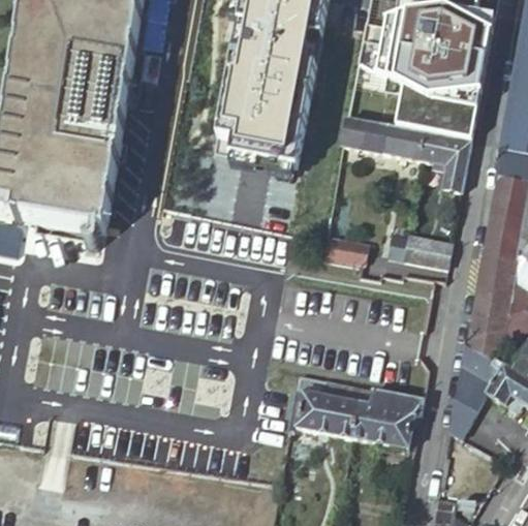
[(24,0),(6,110),(6,111),(1,148),(0,152),(0,219),(105,237),(142,0),(24,0)]
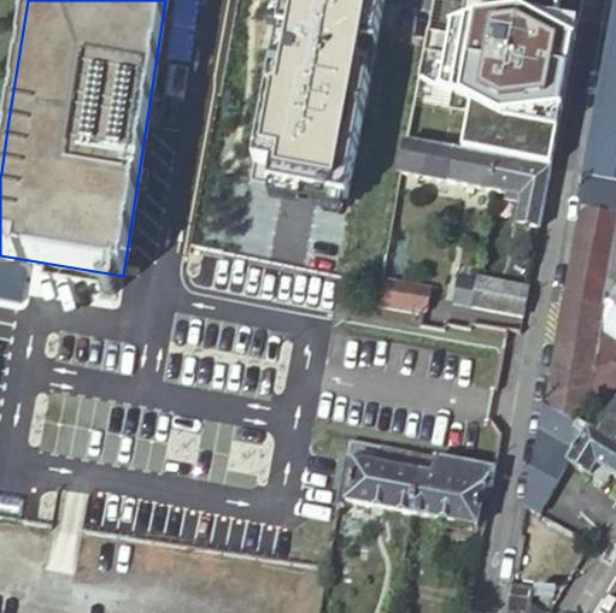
[(238,0),(223,83),(250,89),(242,128),(375,152),(400,0),(238,0)]
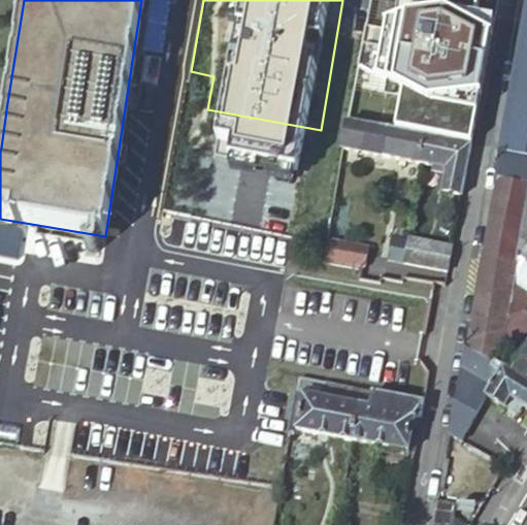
[(372,0),(352,120),(377,125),(399,0),(372,0)]
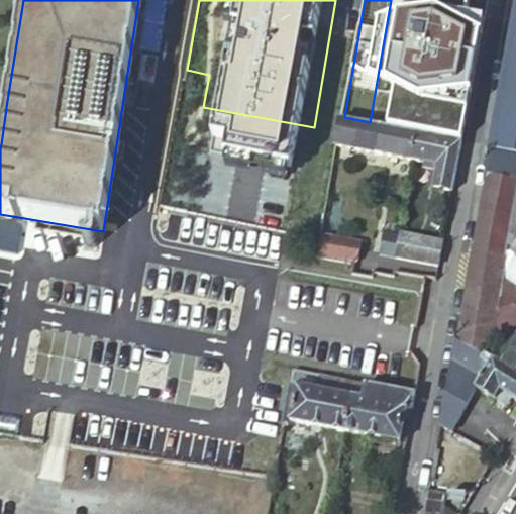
[(425,0),(407,103),(460,113),(482,0),(425,0)]
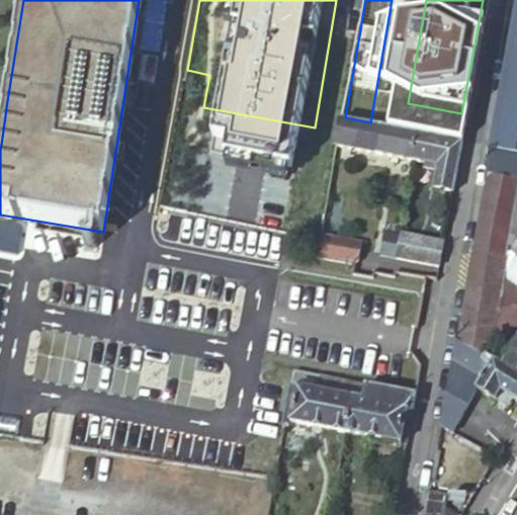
[(514,0),(488,147),(516,153),(516,0),(514,0)]
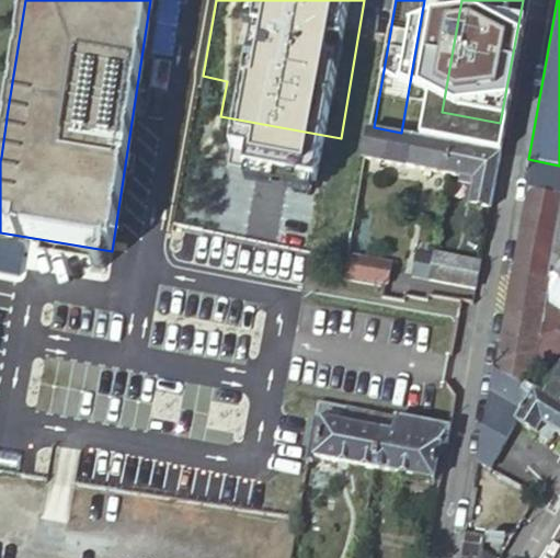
[(374,127),(369,126),(364,157),(446,172),(452,141),(401,133),(374,127)]
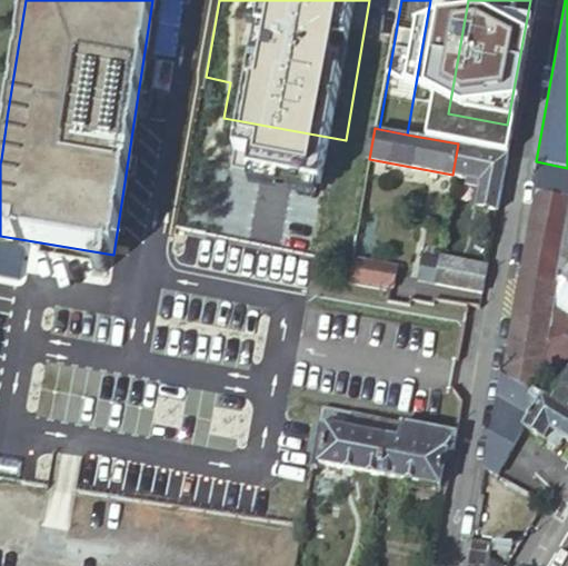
[(499,207),(509,154),(458,144),(452,175),(484,180),(479,204),(499,207)]
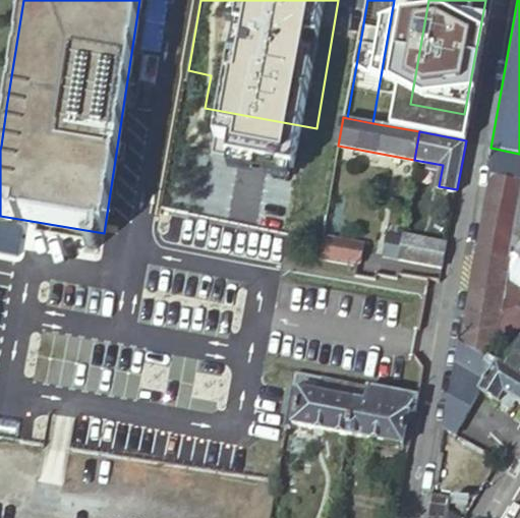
[(313,152),(301,150),(297,173),(309,175),(313,152)]
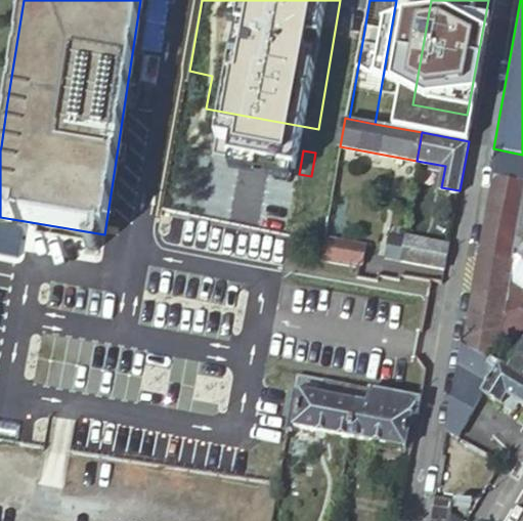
[(475,281),(464,342),(491,358),(492,357),(496,359),(499,337),(502,332),(504,316),(521,309),(522,309),(522,167),(514,165),(512,178),(502,175),(492,180),(489,198),(475,281)]
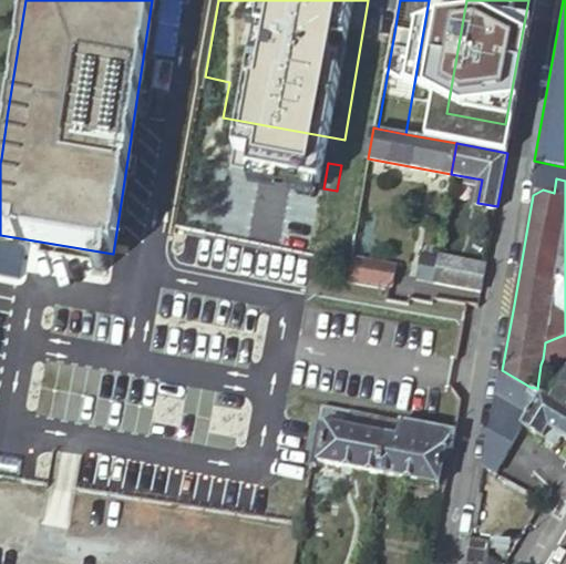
[(27,252),(0,246),(0,265),(23,269),(27,252)]
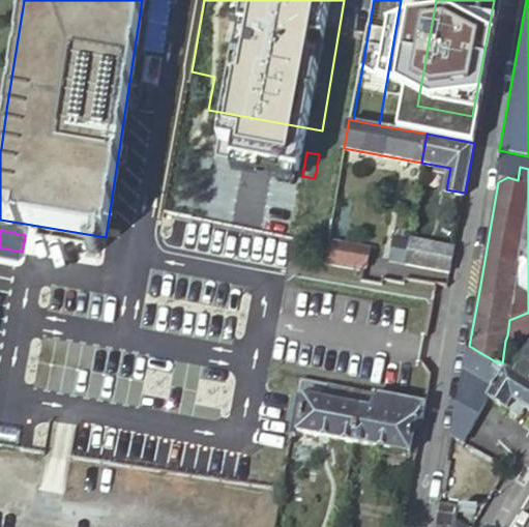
[(404,260),(409,235),(392,232),(388,257),(404,260)]
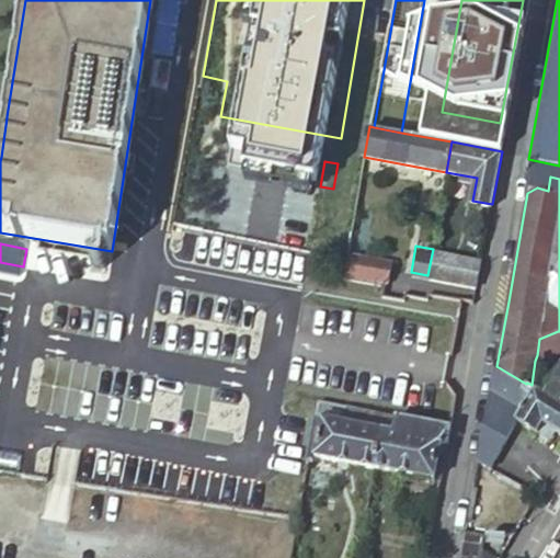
[(347,247),(342,274),(390,283),(395,257),(347,247)]
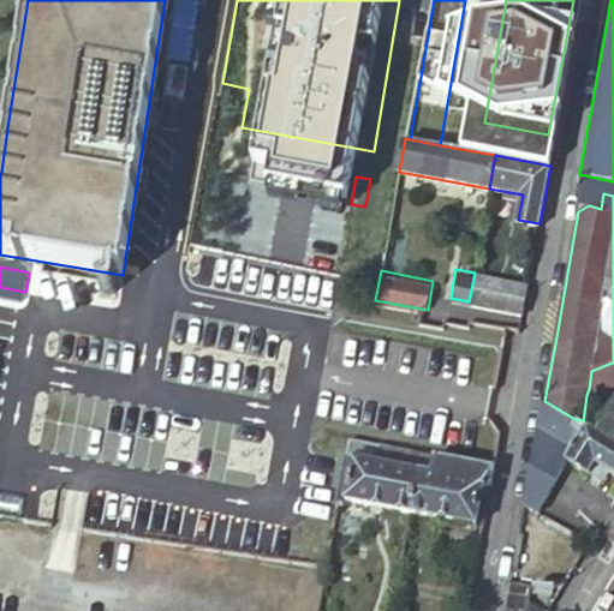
[(523,312),(528,283),(475,273),(469,301),(523,312)]
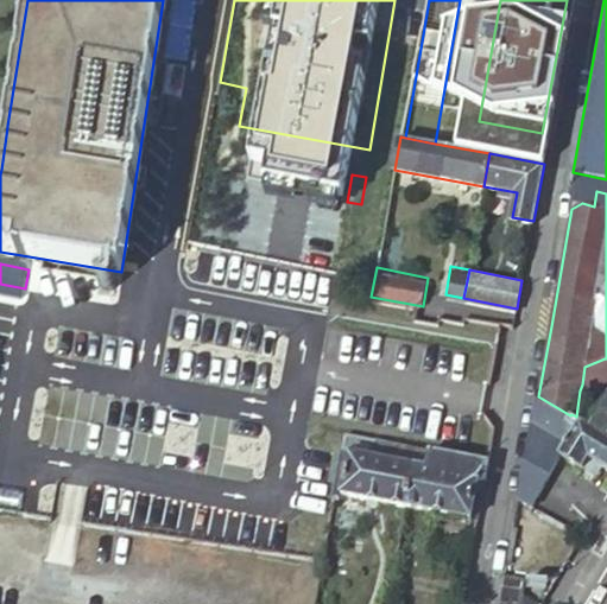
[(590,425),(606,434),(606,396),(601,394),(594,405),(601,408),(590,425)]
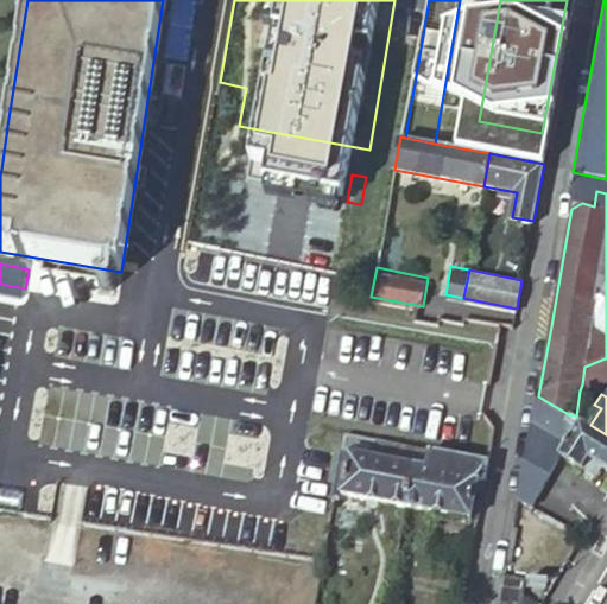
[(537,401),(518,496),(533,504),(569,445),(606,466),(606,434),(590,425),(576,417),(571,414),(570,415),(538,396),(537,401)]
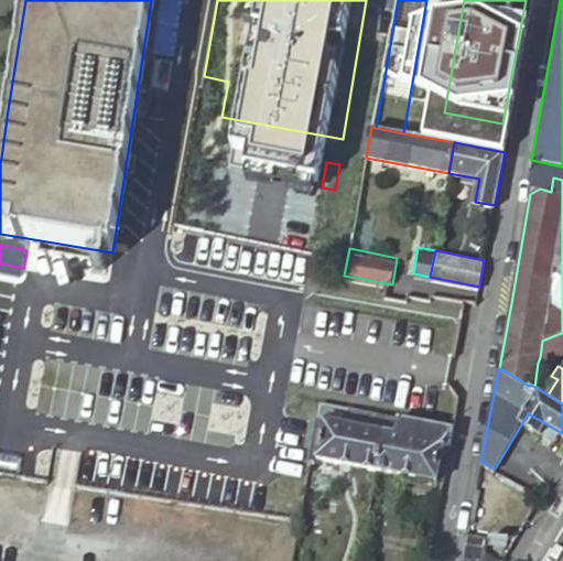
[(387,413),(322,400),(311,457),(321,460),(377,471),(387,413)]
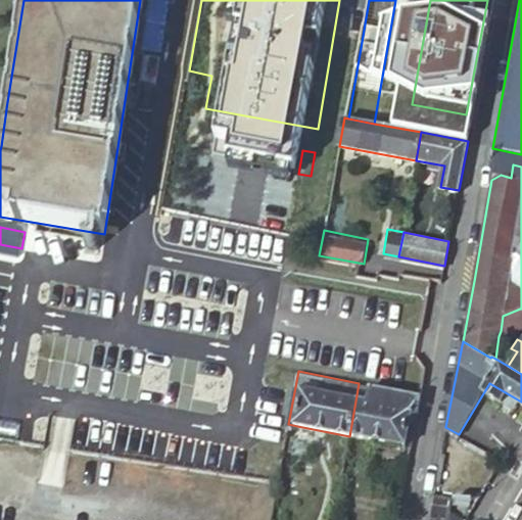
[(417,414),(421,395),(359,383),(349,436),(405,446),(412,413),(417,414)]
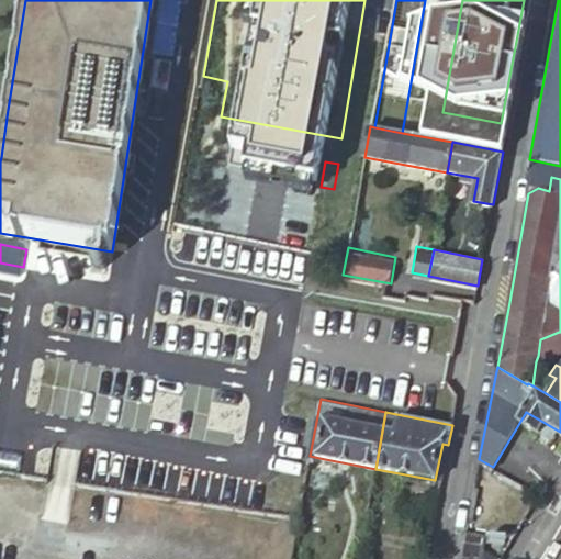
[(441,481),(448,445),(442,444),(435,480),(441,481)]
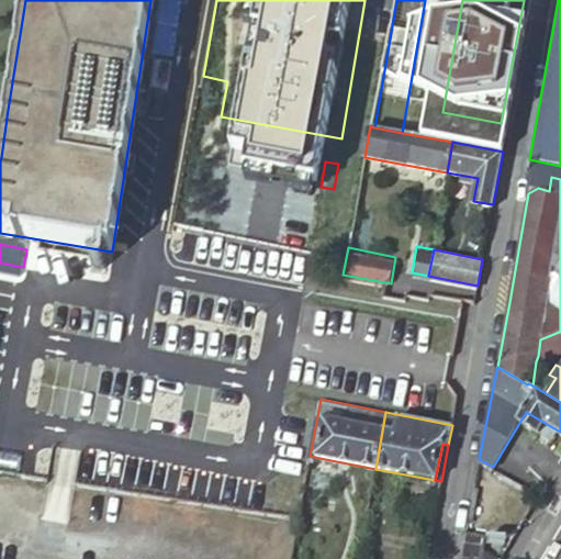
[(486,535),(467,532),(461,558),(482,558),(483,552),(486,535)]
